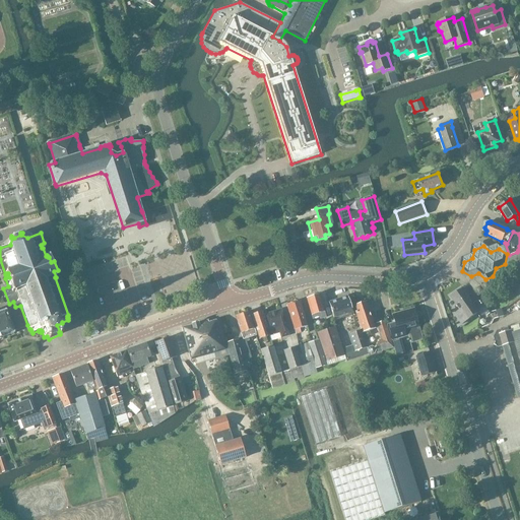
[(73,257),(74,262),(84,259),(82,254),(74,256),(73,257)]
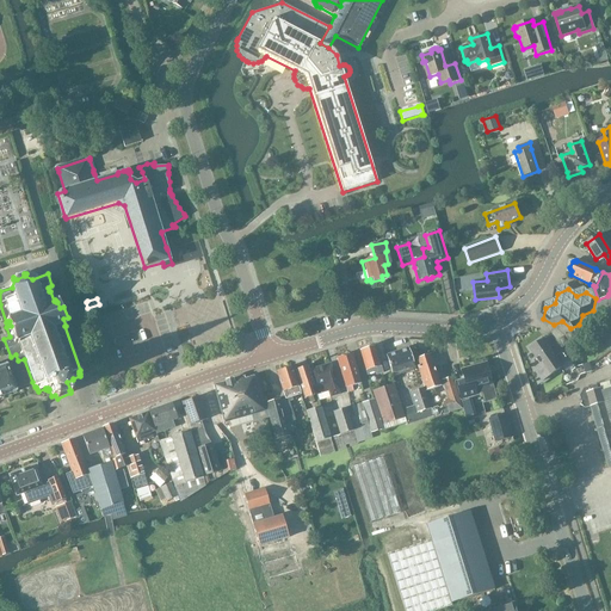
[(568,322),(568,323),(553,333),(562,347),(578,337),(568,322)]
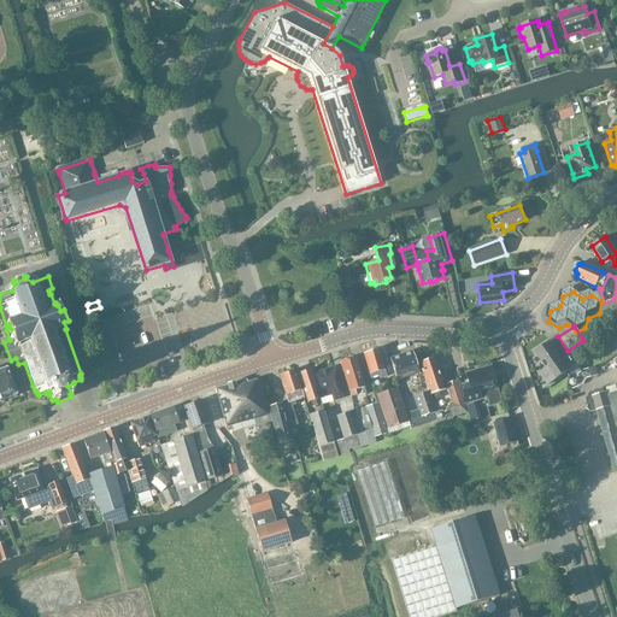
[(538,352),(535,353),(546,368),(539,372),(548,386),(569,371),(569,370),(575,365),(569,353),(560,359),(550,344),(544,347),(541,347),(538,350),(538,352)]
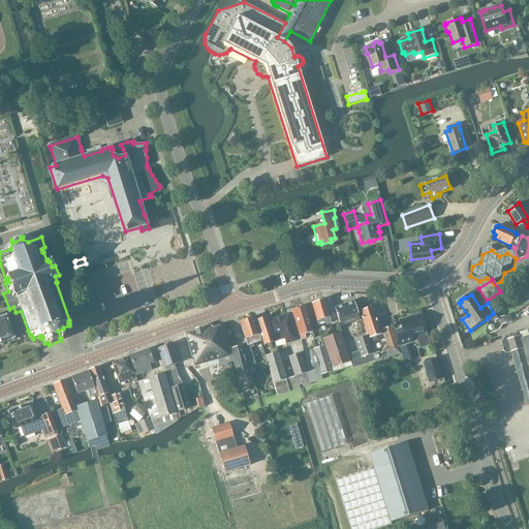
[(311,304),(317,324),(324,322),(325,324),(331,323),(324,300),(318,302),(317,301),(313,302),(313,304),(311,304)]
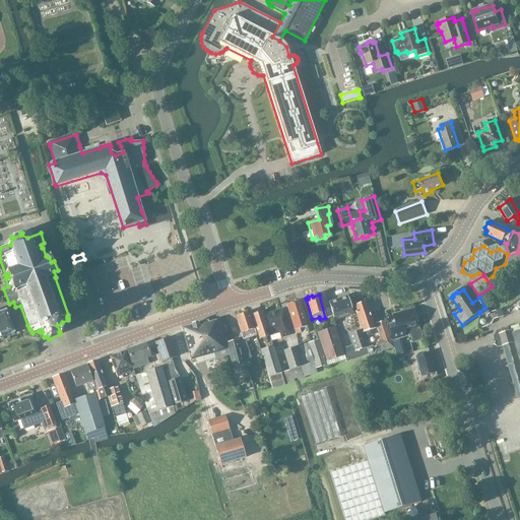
[(349,313),(352,312),(347,297),(328,303),(334,320),(349,315),(349,313)]
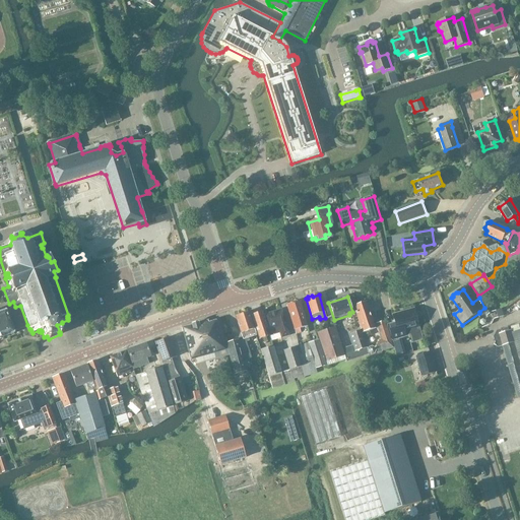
[(299,328),(307,326),(299,301),(286,305),(294,330),(295,330),(296,334),(301,333),(299,328)]
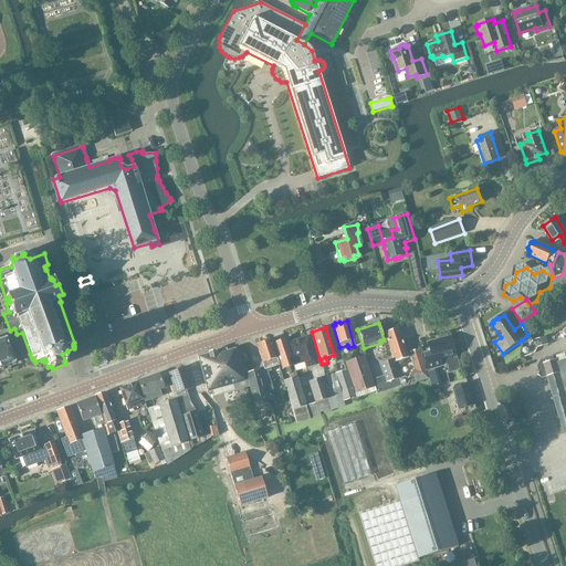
[(395,362),(408,357),(398,328),(385,333),(395,362)]
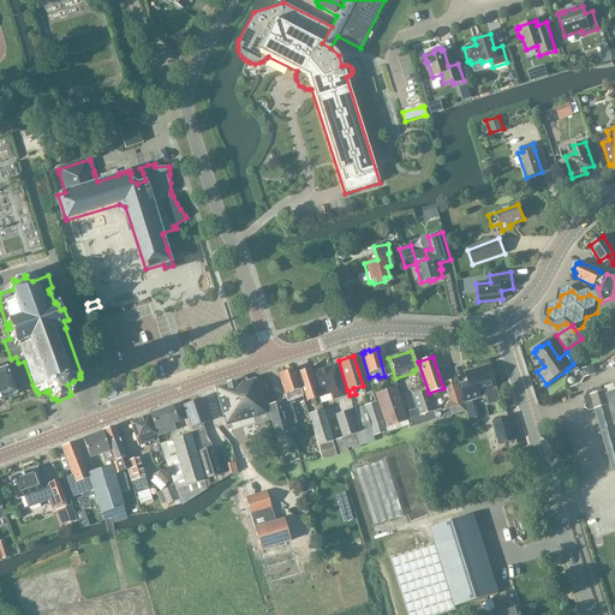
[(24,362),(18,363),(0,369),(0,400),(16,395),(15,392),(33,384),(24,362)]
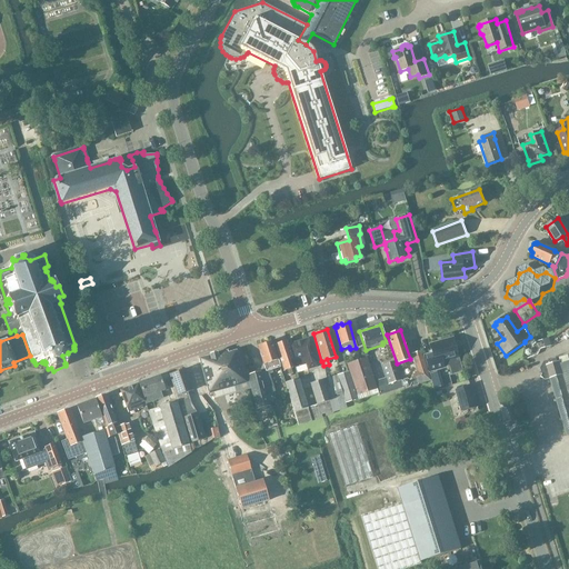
[(288,345),(292,359),(292,361),(297,360),(299,367),(306,365),(307,370),(317,367),(308,339),(288,345)]
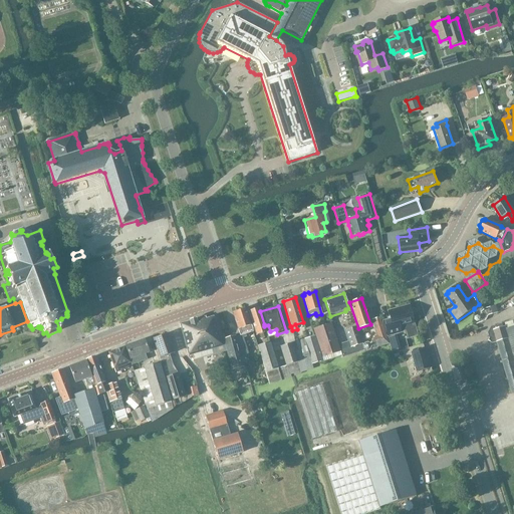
[(415,328),(414,322),(409,306),(409,307),(400,310),(399,308),(388,312),(390,319),(382,322),(387,336),(397,333),(415,328)]
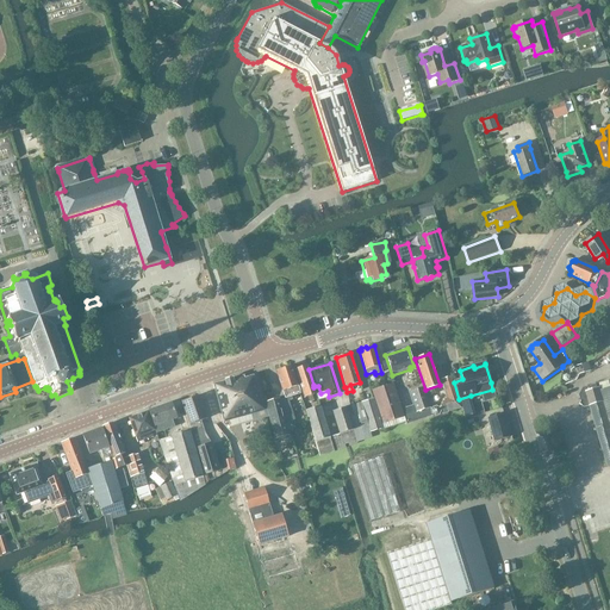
[(309,386),(313,385),(306,366),(296,369),(304,398),(312,396),(309,386)]
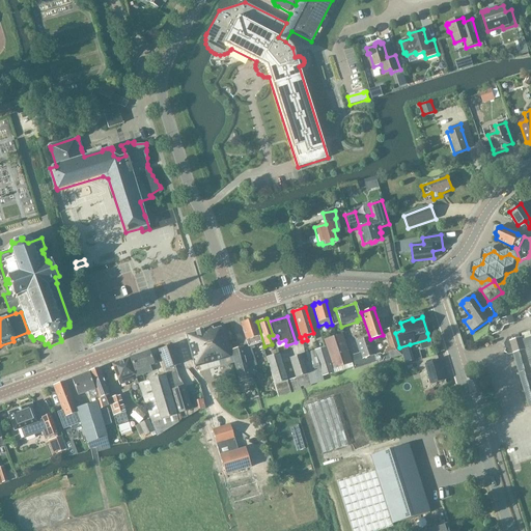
[(253,345),(260,342),(253,319),(240,324),(248,346),(244,347),(249,367),(256,365),(251,348),(254,347),(253,345)]
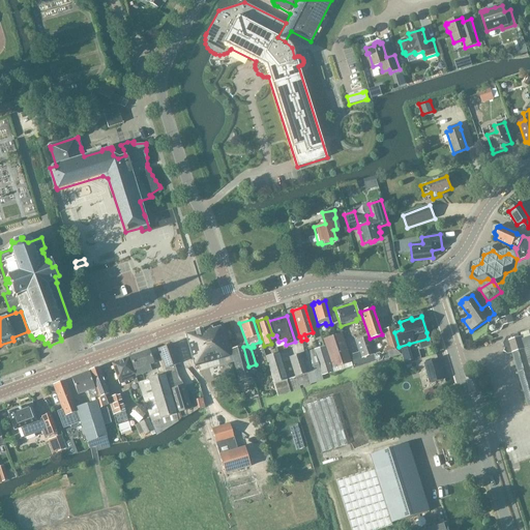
[(200,329),(198,330),(197,330),(196,331),(186,334),(186,333),(185,334),(185,335),(195,366),(230,356),(228,348),(230,347),(224,326),(212,329),(211,328),(212,328),(211,327),(210,327),(201,330),(201,329),(200,329)]
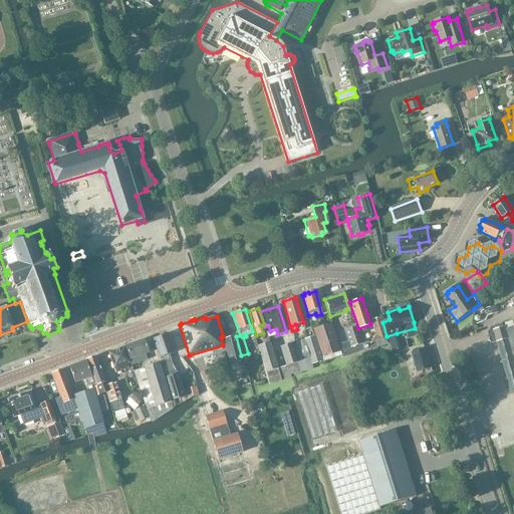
[(363,343),(362,344),(364,349),(364,350),(365,350),(389,343),(380,318),(371,321),(376,335),(372,336),(373,337),(371,338),(372,339),(370,343),(367,342),(363,343)]
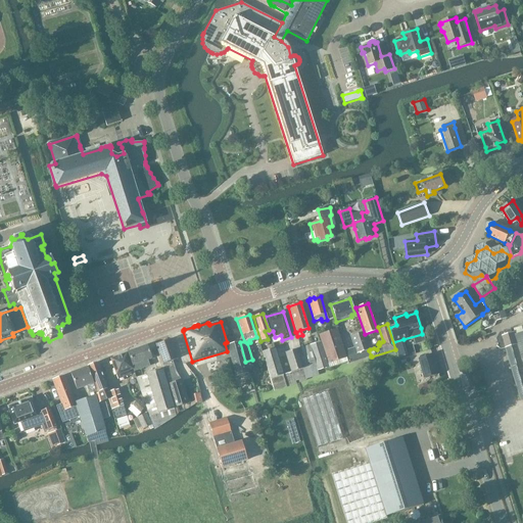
[(346,358),(344,350),(337,329),(319,335),(328,364),(346,358)]
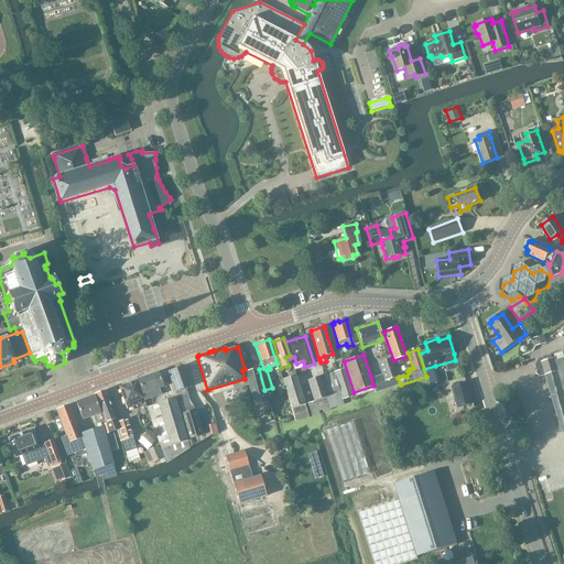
[(563,358),(555,361),(554,358),(551,359),(550,356),(539,358),(534,366),(537,372),(535,375),(540,377),(545,376),(562,433),(563,431),(563,358)]
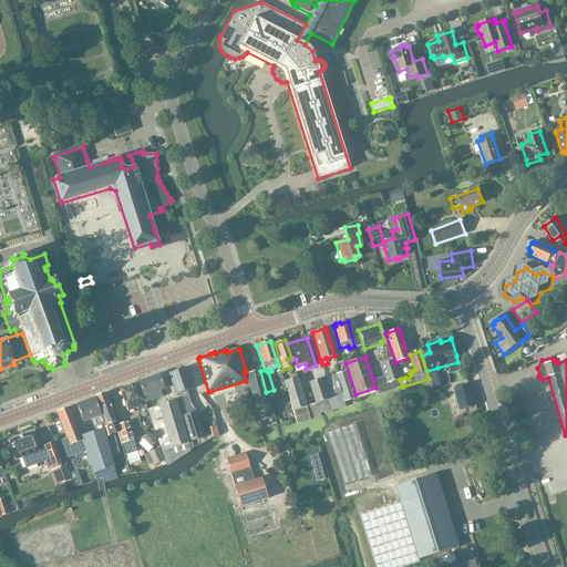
[(402,385),(400,380),(393,360),(381,364),(385,375),(373,380),(375,388),(377,394),(389,390),(402,387),(402,385)]
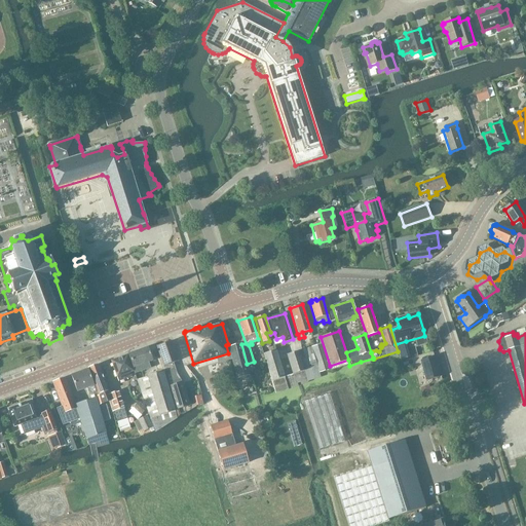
[(171,342),(156,347),(165,374),(175,370),(173,363),(178,362),(171,342)]
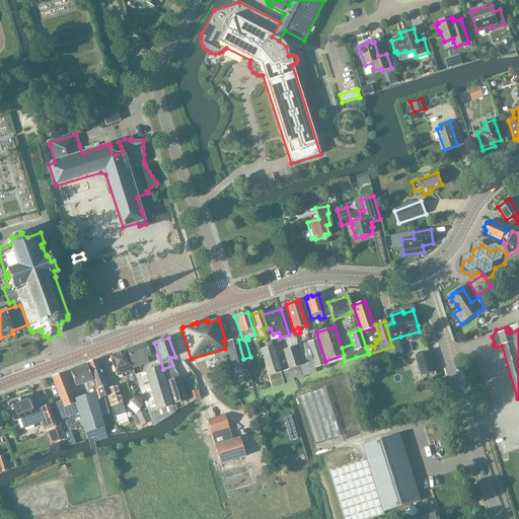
[(245,371),(237,340),(225,343),(233,374),(245,371)]
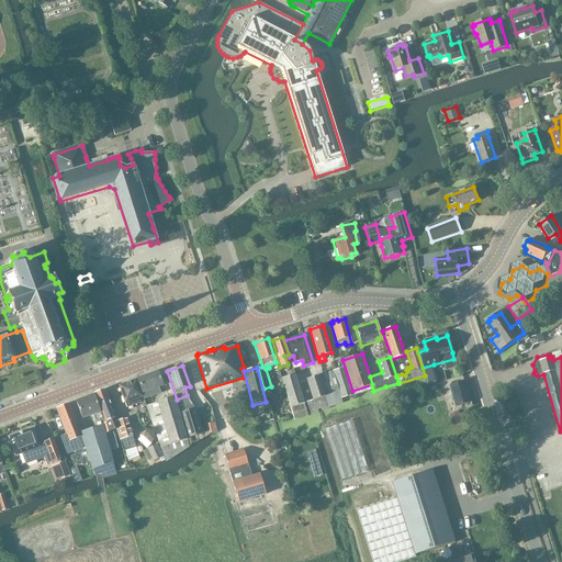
[(318,375),(324,392),(338,388),(340,398),(352,395),(344,368),(318,375)]
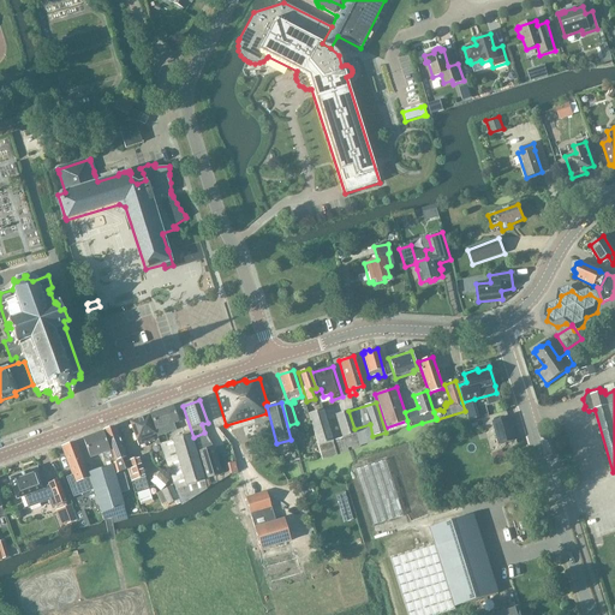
[(172,407),(149,415),(157,436),(175,430),(173,424),(178,423),(172,407)]
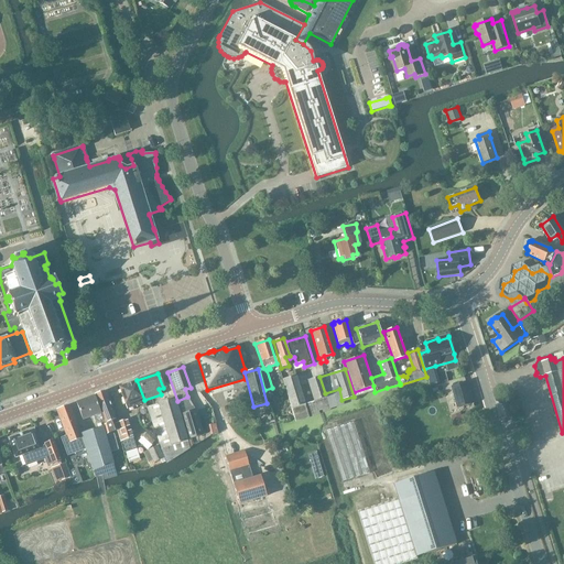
[(294,418),(307,414),(295,376),(282,380),(294,418)]
